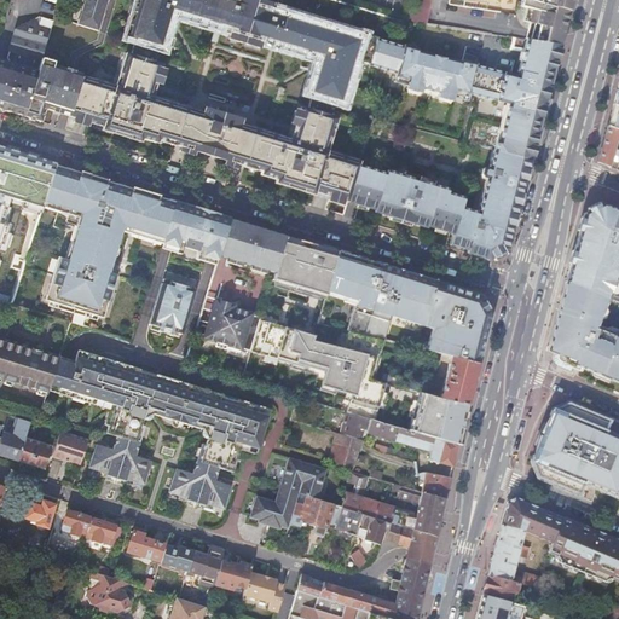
[(246,36),(258,0),(256,0),(136,0),(125,38),(137,41),(133,53),(126,51),(114,91),(81,81),(70,116),(75,117),(88,121),(104,126),(115,129),(120,131),(127,133),(132,134),(143,138),(158,143),(160,138),(165,140),(166,138),(175,140),(185,108),(203,114),(204,110),(190,106),(187,105),(186,108),(149,96),(155,79),(158,80),(163,63),(157,61),(161,48),(163,50),(173,19),(177,19),(178,16),(185,18),(186,15),(225,27),(224,30),(232,33),(246,36)]
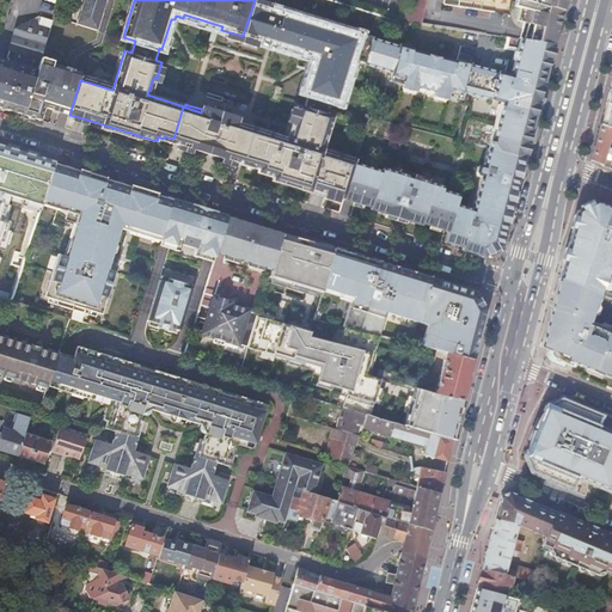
[(83,0),(75,24),(97,30),(105,0),(83,0)]
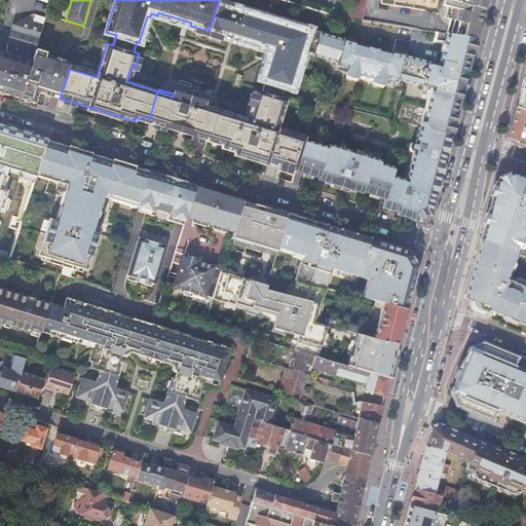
[(254,42),(263,13),(231,4),(222,1),(219,0),(209,31),(212,32),(223,35),(230,37),(230,35),(254,42)]
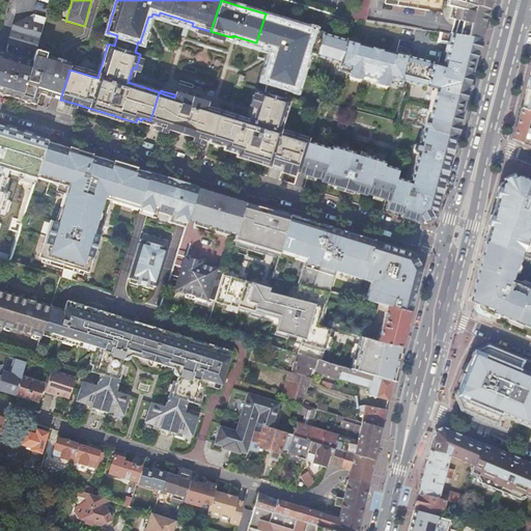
[(450,33),(481,38),(482,35),(491,0),(447,0),(447,1),(446,5),(450,6),(451,6),(449,18),(454,19),(453,24),(451,29),(450,33)]
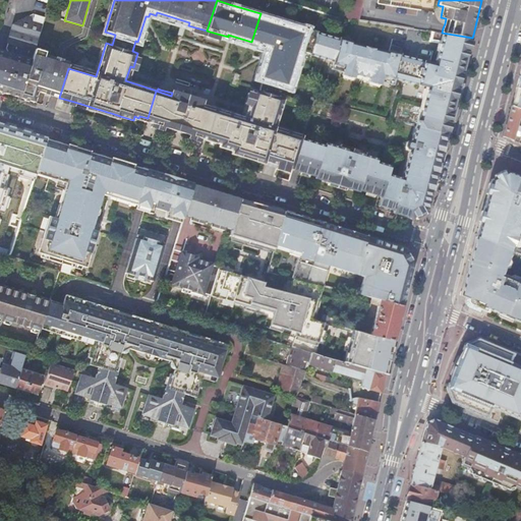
[(349,5),(346,18),(359,20),(361,8),(349,5)]
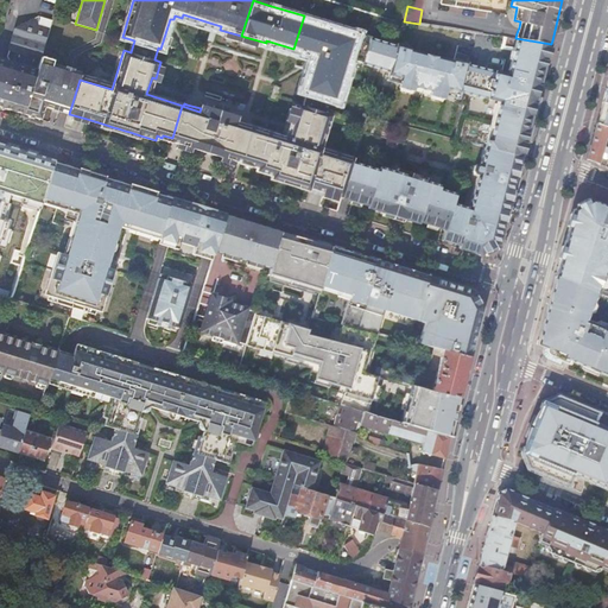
[(182,18),(220,30),(221,26),(183,14),(182,18)]
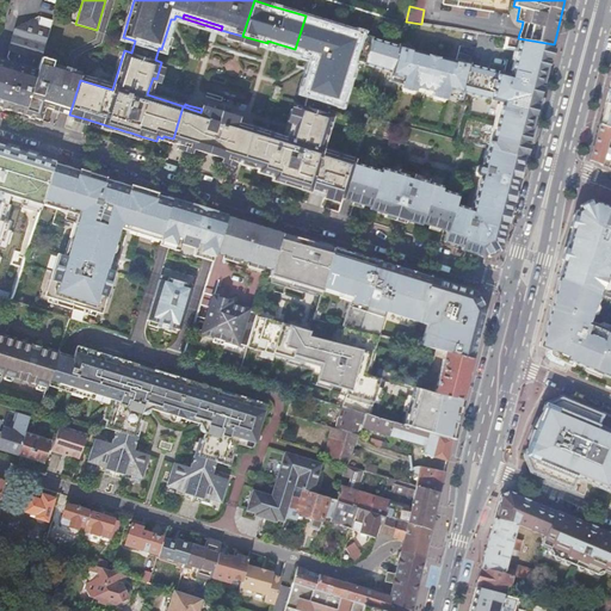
[(365,62),(374,36),(357,30),(357,31),(306,16),(295,49),(307,53),(306,55),(313,57),(312,62),(314,63),(306,92),(309,93),(306,106),(298,104),(297,107),(294,121),(297,122),(291,140),(254,128),(254,125),(253,124),(238,121),(239,115),(230,112),(228,111),(215,107),(213,106),(204,104),(203,107),(202,109),(201,112),(183,106),(173,139),(176,140),(174,142),(180,143),(192,147),(223,156),(238,161),(242,162),(244,161),(254,165),(254,166),(259,168),(258,172),(273,177),(284,180),(288,181),(296,184),(300,185),(310,189),(326,193),(325,197),(343,203),(344,199),(356,161),(357,159),(325,149),(325,147),(335,115),(328,112),(332,100),(344,104),(358,60),(365,62)]
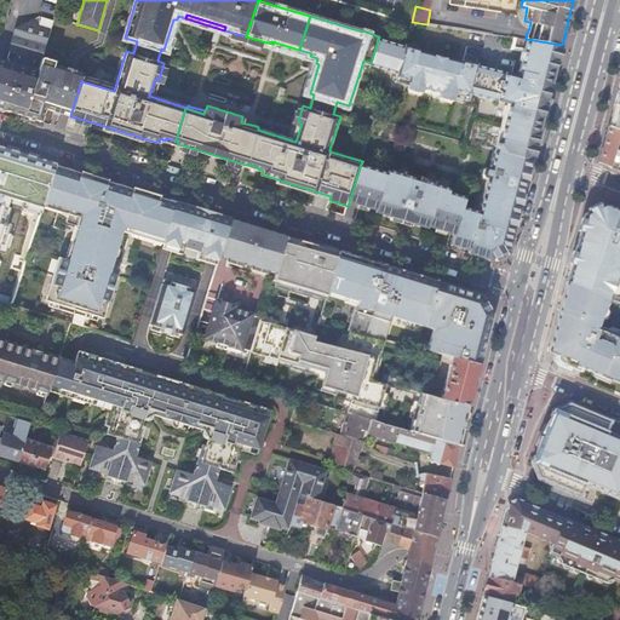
[(10,64),(0,61),(0,108),(4,107),(6,112),(10,113),(13,110),(16,114),(24,116),(42,58),(51,29),(40,26),(36,19),(16,30),(18,35),(15,38),(17,41),(12,45),(15,49),(10,52),(12,55),(9,57),(10,62),(10,64)]
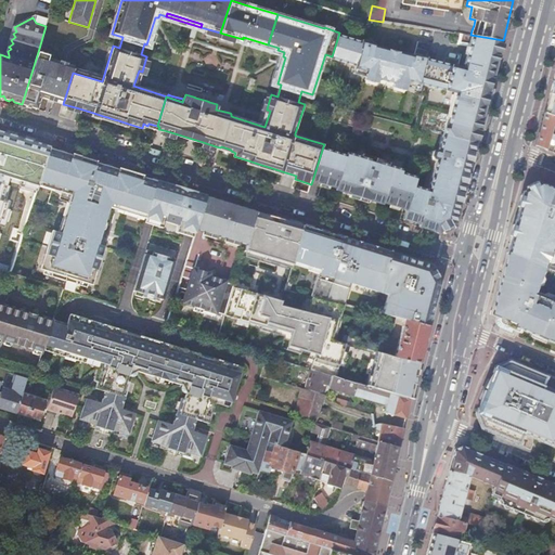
[(150,46),(158,17),(155,17),(146,44),(150,46)]
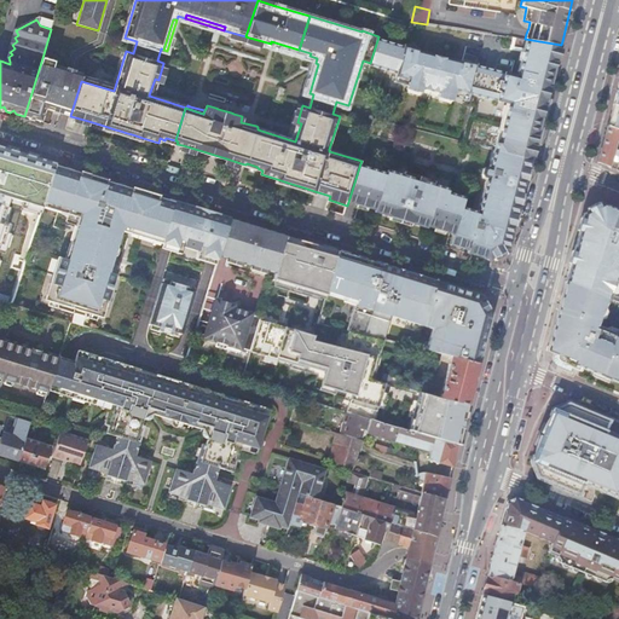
[(380,36),(379,36),(370,63),(399,71),(397,76),(411,81),(410,84),(424,88),(441,93),(441,94),(455,98),(456,94),(469,99),(470,96),(475,97),(473,108),(462,140),(493,149),(532,160),(541,126),(543,115),(556,64),(561,45),(525,39),(513,38),(509,48),(522,52),(521,57),(519,64),(516,74),(518,74),(516,79),(484,69),(479,68),(480,67),(466,62),(464,64),(421,51),(421,48),(408,44),(406,46),(380,38),(380,36)]
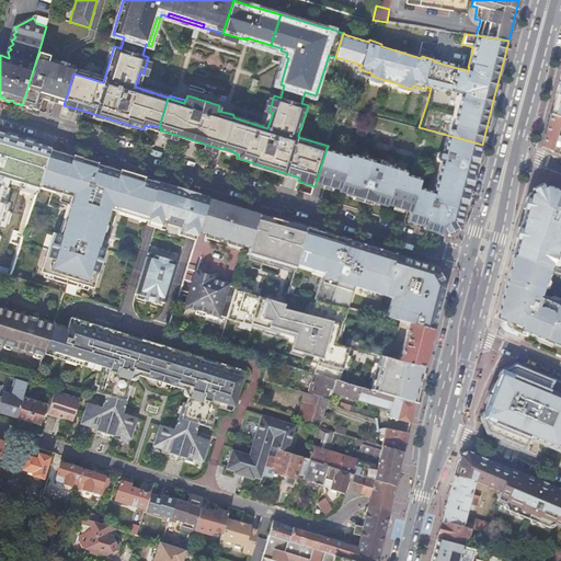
[(270,47),(271,45),(245,37),(245,39),(270,47)]
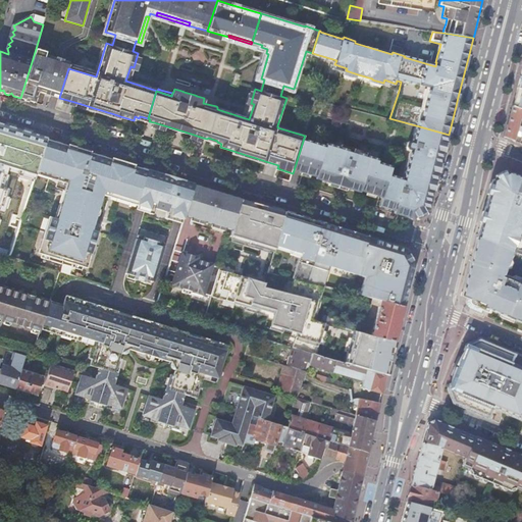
[(59,98),(69,64),(61,62),(62,60),(57,58),(56,60),(45,57),(46,55),(47,52),(36,49),(20,98),(35,103),(39,91),(39,90),(46,92),(45,94),(50,95),(51,93),(59,96),(58,98),(59,98)]
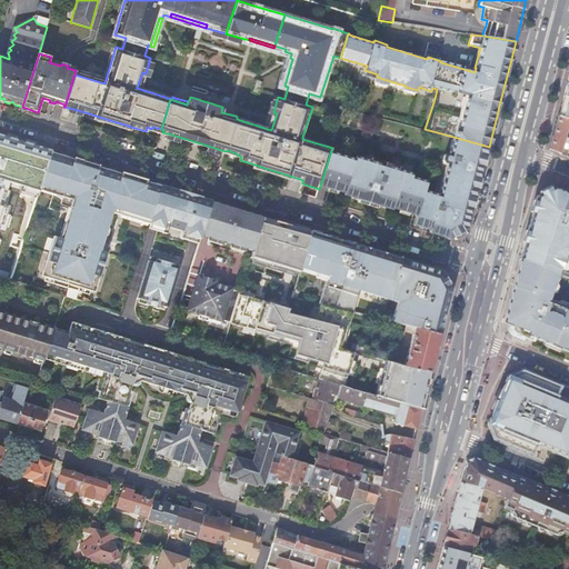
[(292,59),(290,58),(281,85),(285,86),(292,59)]
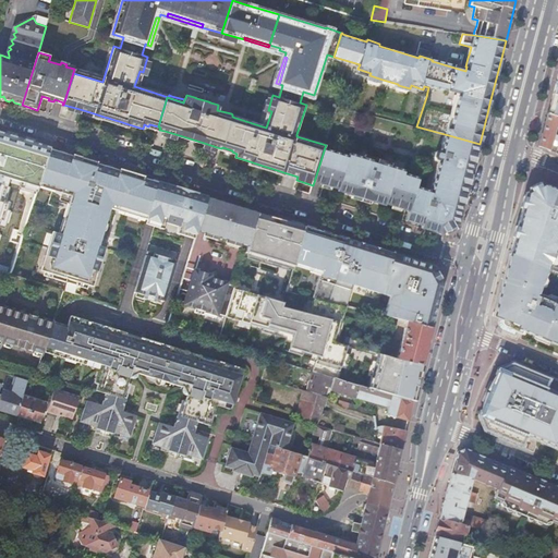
[(75,68),(74,73),(101,81),(104,75),(75,68)]
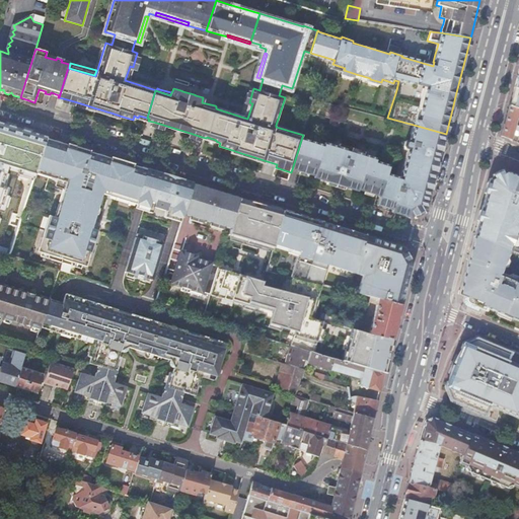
[(156,90),(157,88),(129,79),(133,67),(130,66),(125,80),(156,90)]
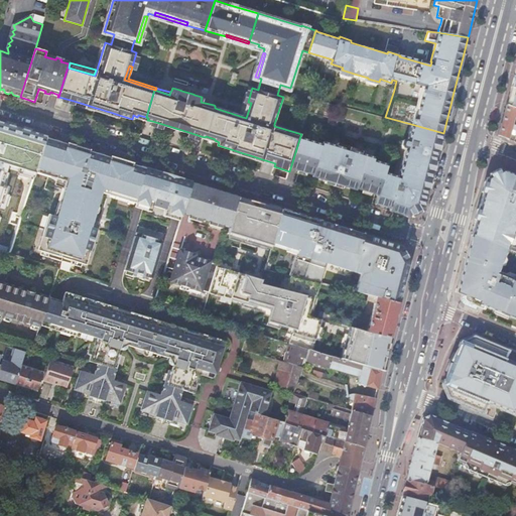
[(244,115),(215,106),(215,108),(246,118),(251,103),(248,102),(244,115)]
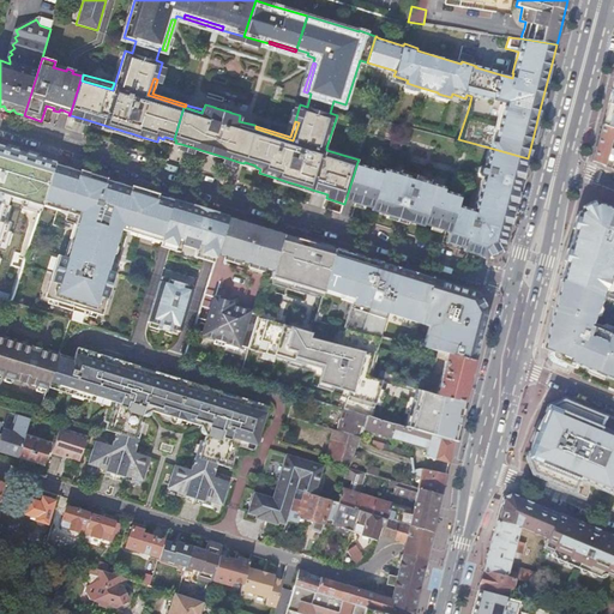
[(613,128),(606,125),(603,124),(594,161),(606,166),(607,160),(609,150),(613,137),(613,128)]
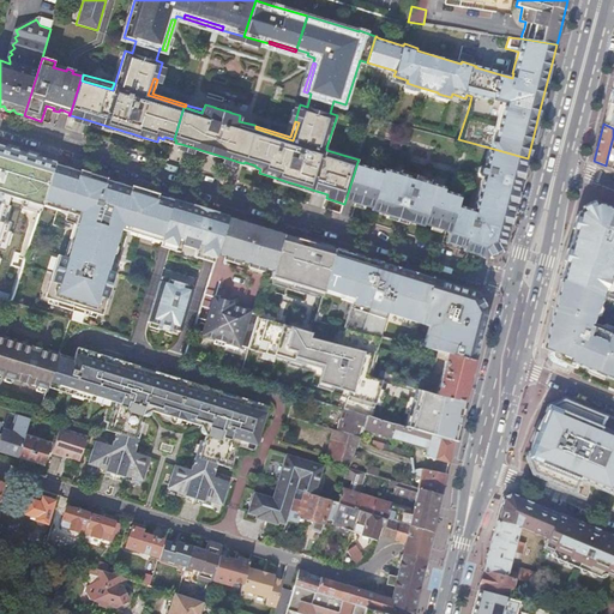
[(465,248),(464,251),(487,258),(493,253),(498,250),(504,246),(527,158),(489,149),(485,166),(482,164),(479,166),(477,172),(479,174),(482,175),(473,209),(459,205),(462,194),(446,190),(447,187),(431,181),(421,179),(420,180),(416,179),(411,178),(413,176),(402,173),(386,168),(385,170),(357,162),(345,200),(355,203),(365,206),(372,209),(372,211),(387,216),(401,220),(405,222),(408,222),(423,227),(425,224),(451,233),(447,242),(465,248)]
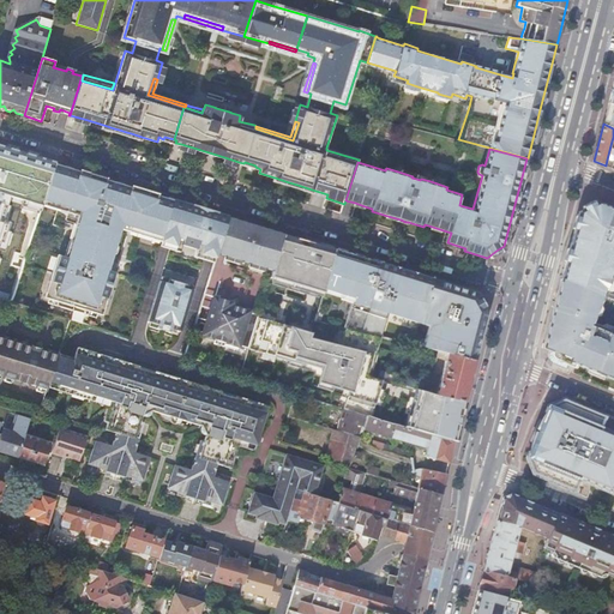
[(0,248),(17,191),(43,198),(54,164),(0,150),(0,248)]
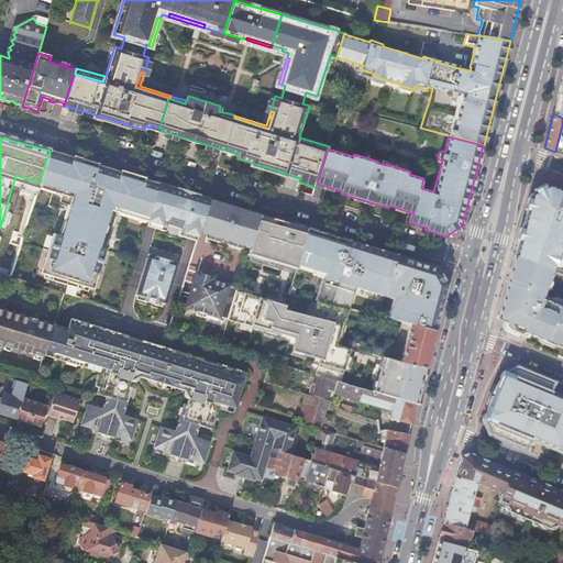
[(50,151),(40,181),(73,191),(58,235),(52,233),(41,272),(53,276),(52,279),(67,285),(69,279),(96,194),(105,166),(102,167),(99,166),(96,165),(96,163),(73,156),(73,157),(68,156),(65,155),(65,154),(58,152),(55,153),(51,151),(50,151)]
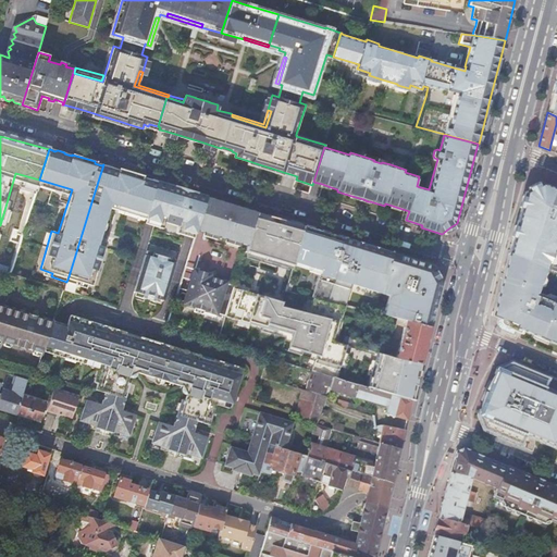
[(69,276),(66,282),(78,285),(79,282),(91,285),(103,247),(96,244),(108,207),(123,211),(145,218),(157,181),(151,178),(148,180),(144,178),(141,177),(141,176),(139,175),(130,172),(120,169),(119,169),(119,171),(111,168),(111,166),(104,164),(103,164),(95,192),(69,276)]
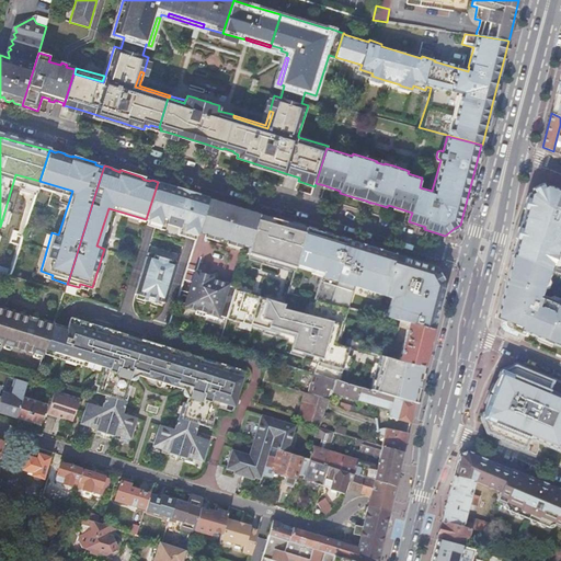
[(158,182),(146,219),(148,220),(152,221),(157,222),(165,226),(165,222),(180,227),(179,230),(187,232),(191,233),(195,235),(196,236),(198,229),(208,197),(203,195),(186,191),(165,184),(158,182)]
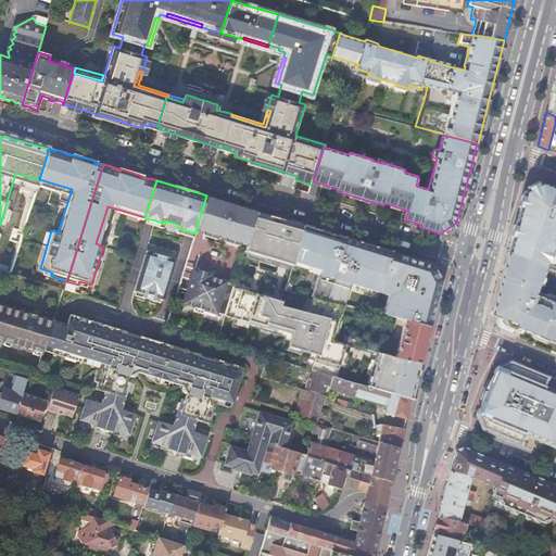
[(525,193),(517,223),(555,235),(555,188),(543,182),(525,193)]
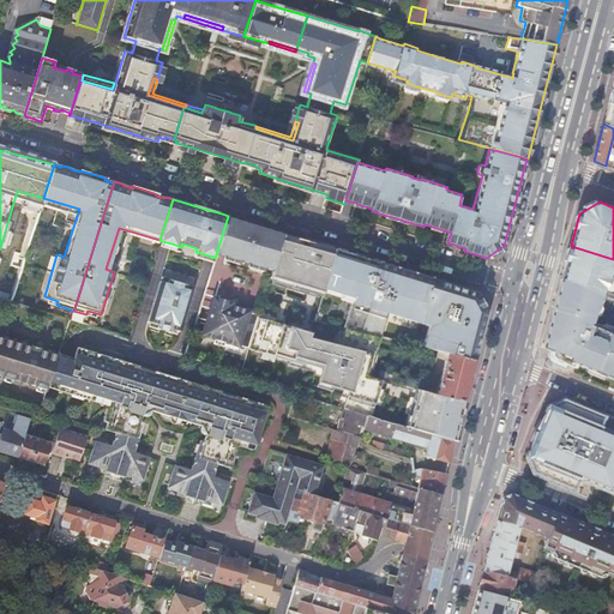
[(228,216),(217,251),(223,252),(227,253),(228,254),(240,258),(250,262),(264,266),(264,265),(272,268),(283,233),(265,227),(235,218),(228,216)]
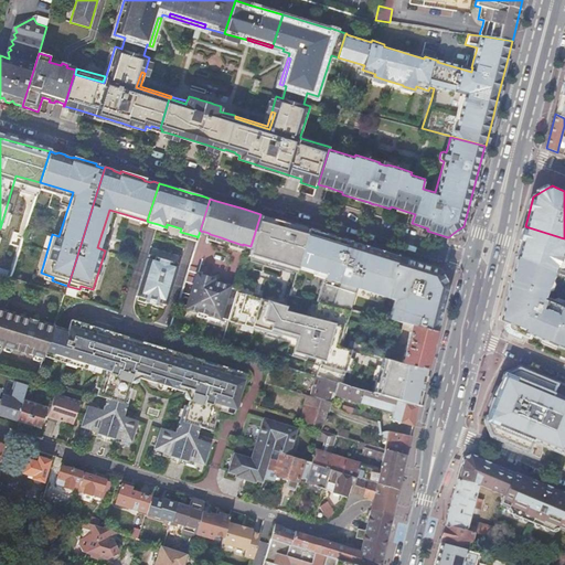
[(296,274),(298,266),(308,228),(295,225),(266,216),(260,214),(251,246),(247,260),(286,272),(296,274)]
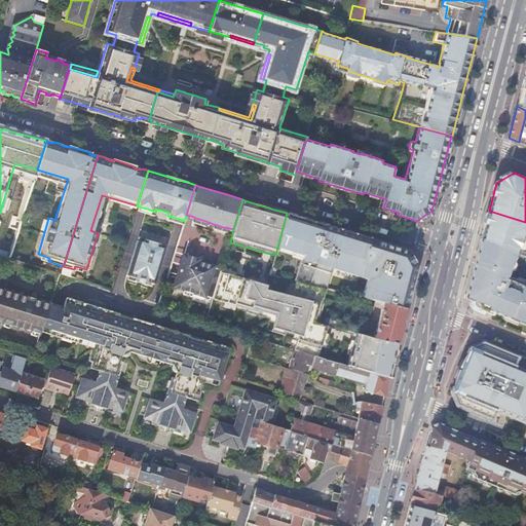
[(525,222),(489,211),(484,230),(525,248),(525,222)]
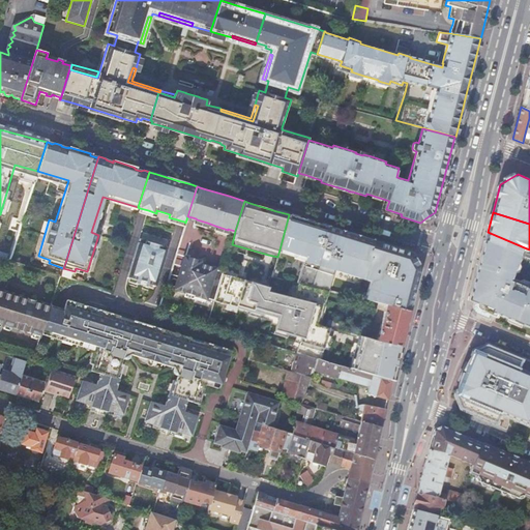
[(296,216),(289,214),(280,249),(277,257),(302,265),(297,286),(308,289),(311,289),(328,227),(322,226),(296,216)]
